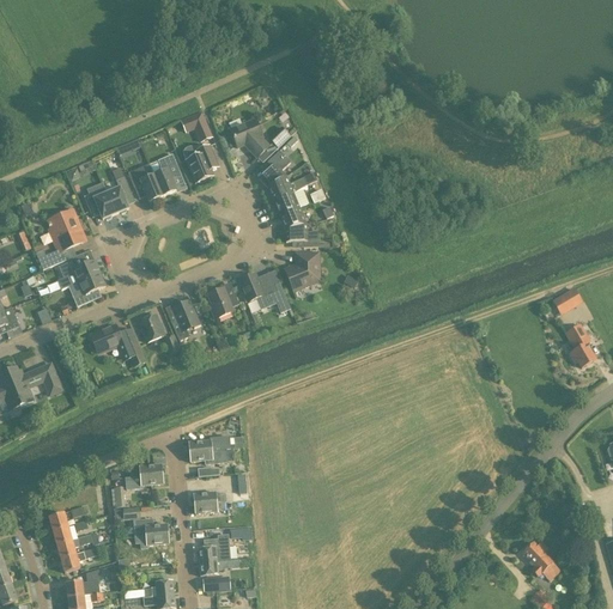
[(190,116),(195,127),(201,140),(212,135),(201,111),(190,116)]
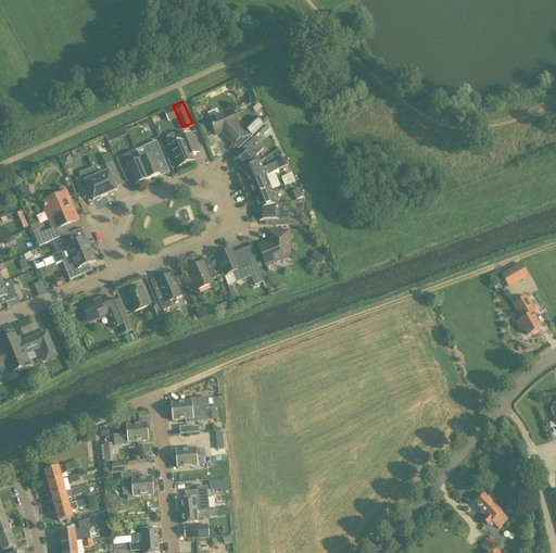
[(234,142),(244,132),(237,124),(238,123),(231,108),(209,117),(215,133),(222,130),(234,142)]
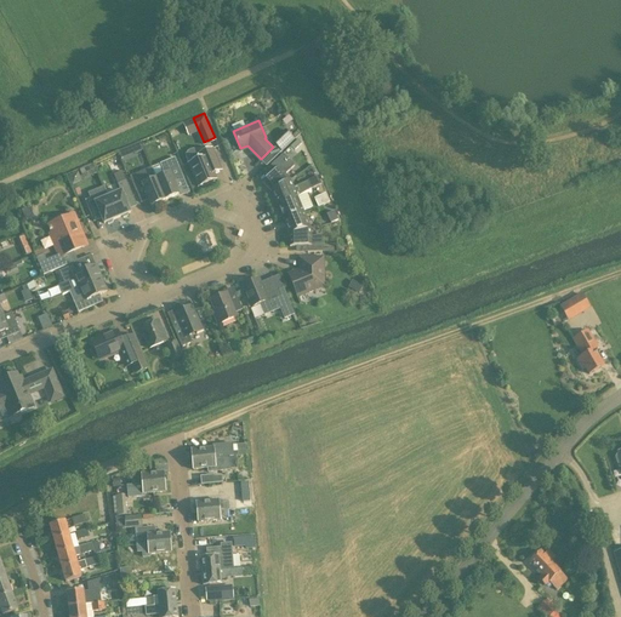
[(288,130),(275,142),(281,148),(294,137),(288,130)]
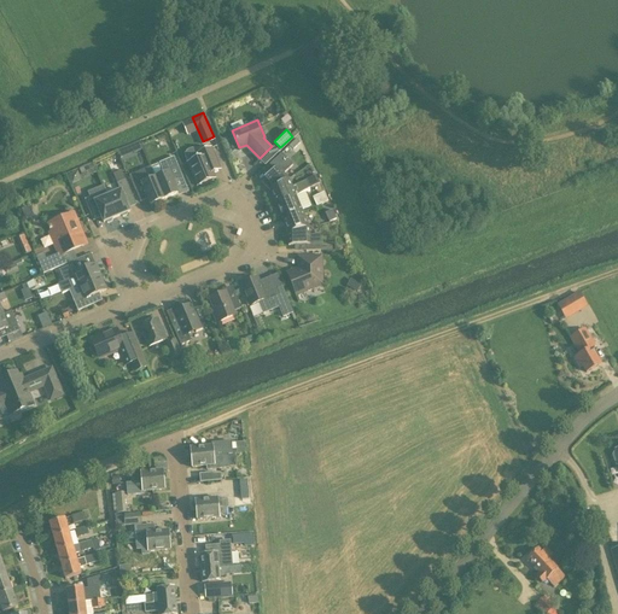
[(295,146),(301,138),(296,134),(290,144),(295,146)]
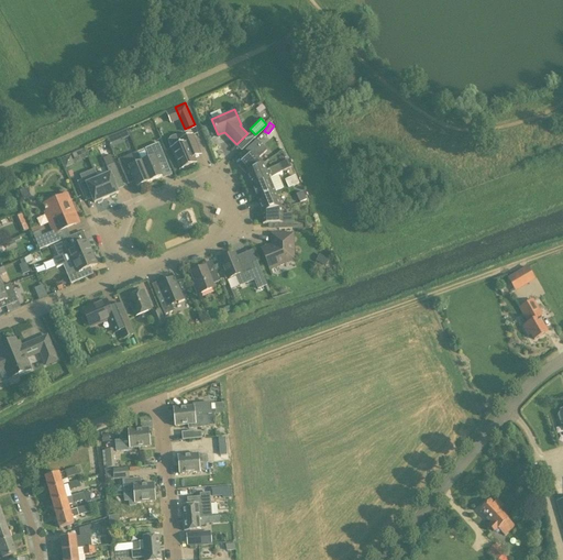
[(128,125),(107,133),(110,140),(130,133),(128,125)]
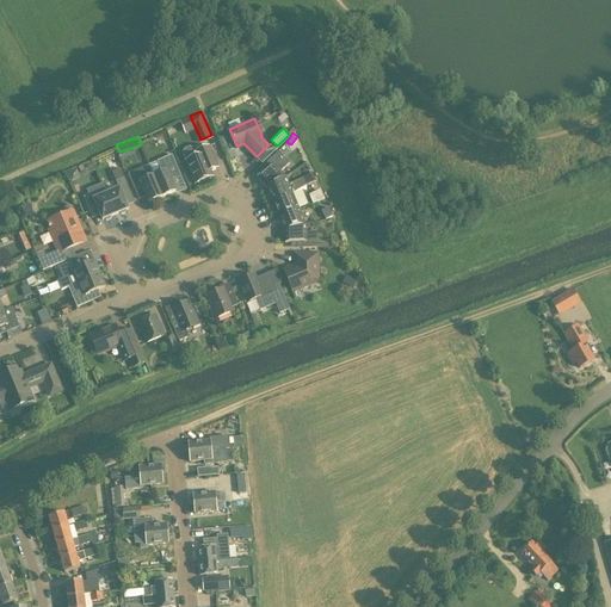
[(213,173),(205,158),(213,155),(208,144),(196,149),(198,154),(185,159),(195,181),(213,173)]
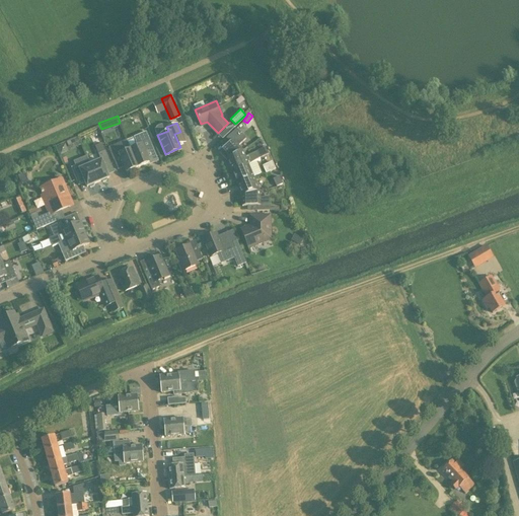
[(227,158),(242,148),(238,144),(245,137),(236,127),(226,136),(230,140),(219,150),(227,158)]
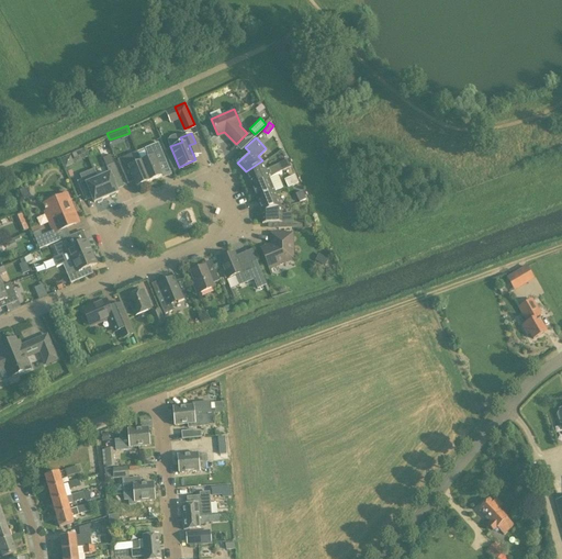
[(157,163),(166,158),(158,141),(145,146),(149,156),(141,159),(149,179),(161,174),(157,163)]
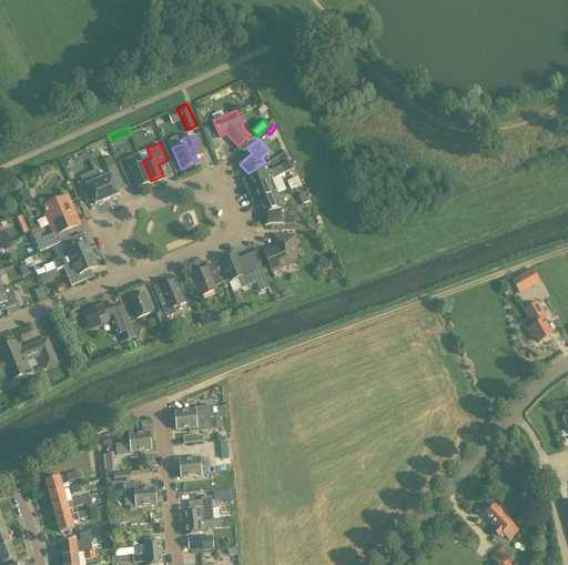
[(271,157),(275,165),(290,158),(286,150),(271,157)]
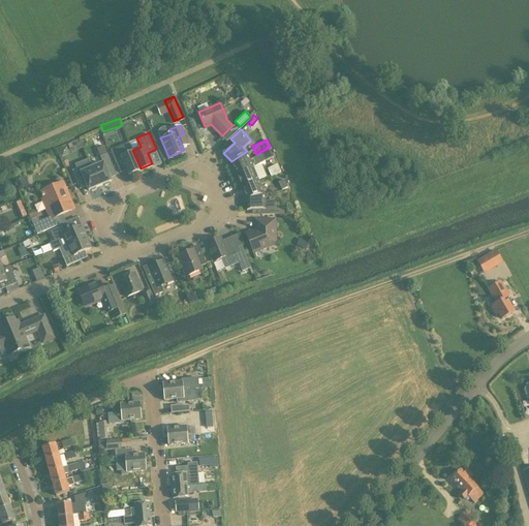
[(141,168),(132,150),(127,152),(123,143),(111,148),(116,160),(123,158),(129,174),(141,168)]
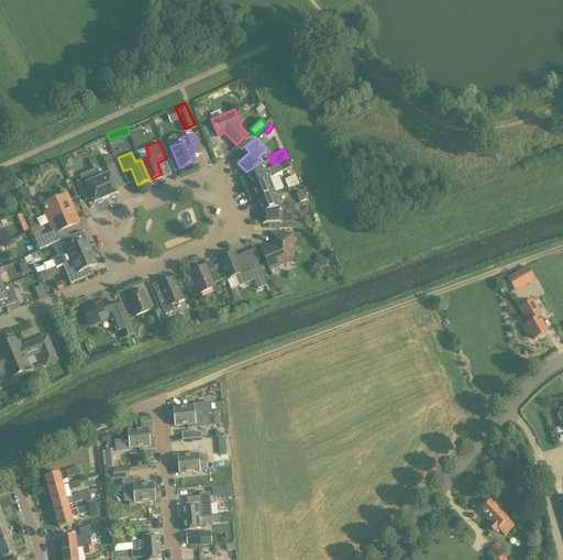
[(103,156),(110,172),(98,176),(107,196),(118,190),(112,177),(120,174),(114,161),(111,153),(103,156)]
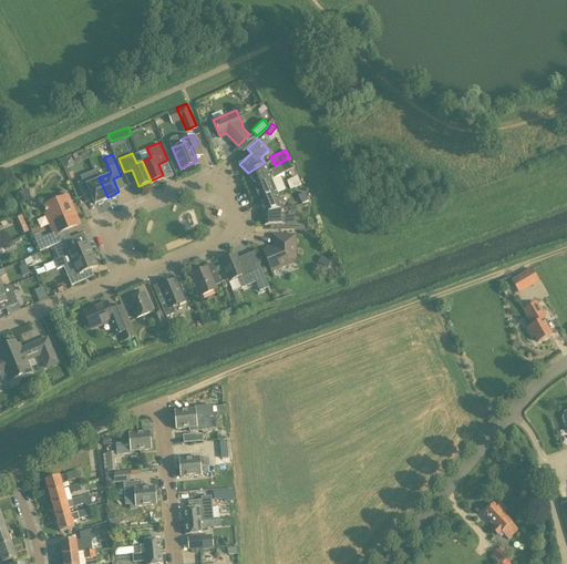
[(281,163),(285,170),(294,165),(290,159),(281,163)]
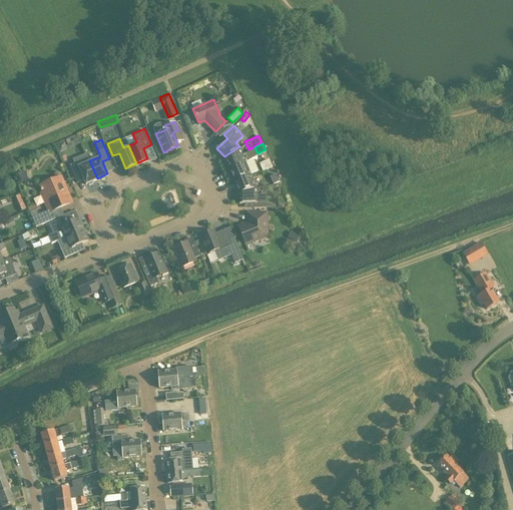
[(239,146),(224,156),(228,167),(245,160),(239,146)]
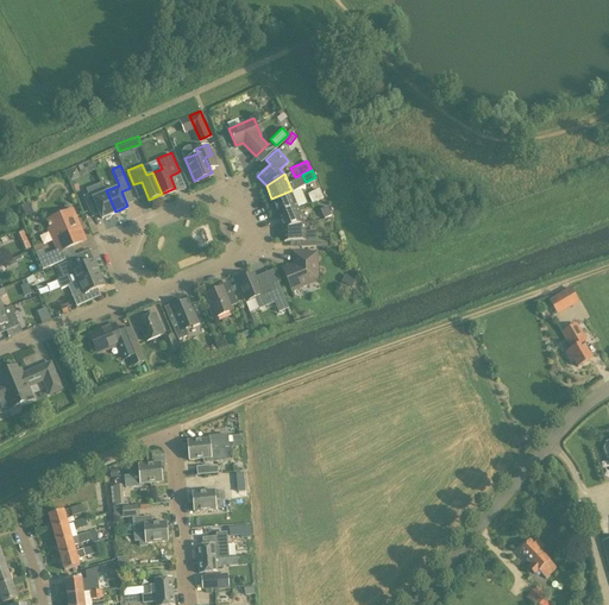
[(308,191),(312,200),(324,195),(320,187),(308,191)]
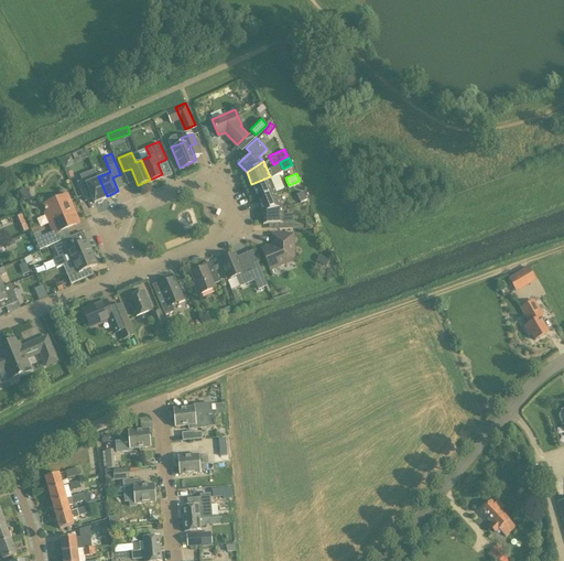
[(107,196),(98,176),(87,182),(85,177),(77,181),(83,194),(90,191),(95,201),(107,196)]
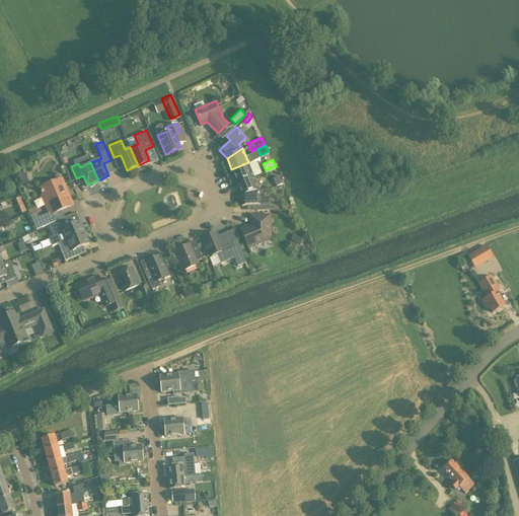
[(248,162),(231,169),(236,181),(253,174),(248,162)]
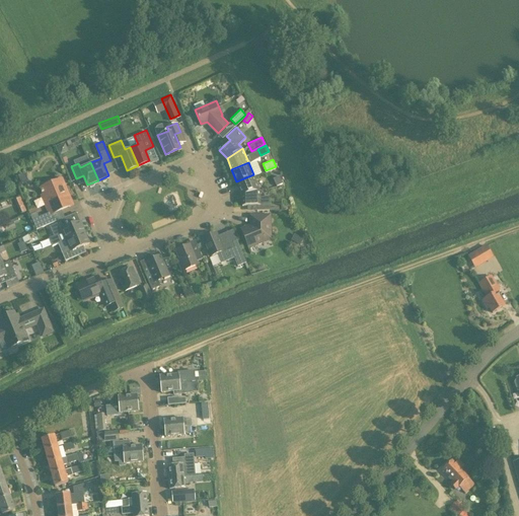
[(22,182),(28,179),(24,170),(17,173),(22,182)]
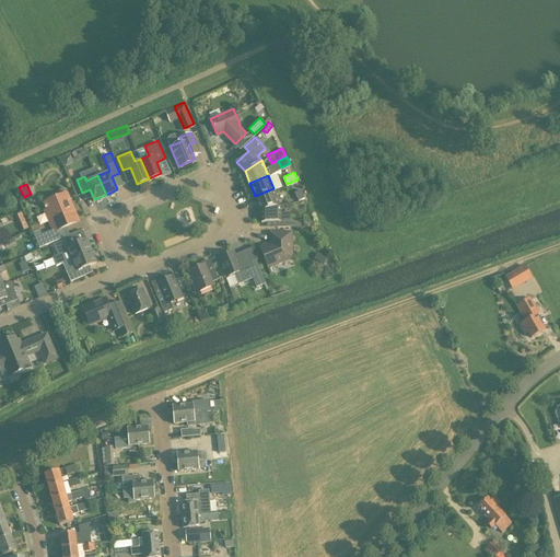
[(273,188),(255,196),(260,208),(280,204),(273,188)]
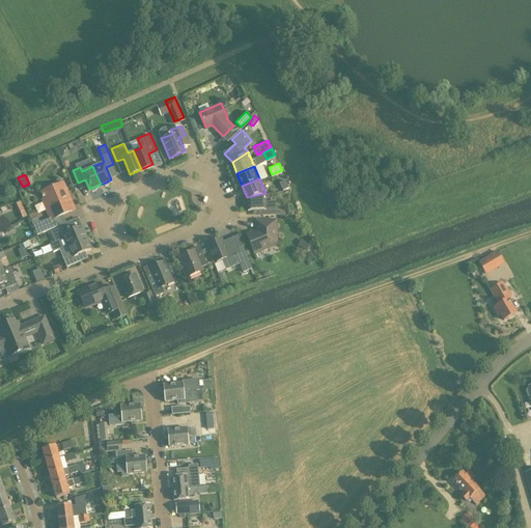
[(61,207),(73,202),(63,181),(40,190),(48,207),(47,207),(50,216),(39,220),(37,215),(31,218),(37,232),(55,225),(52,218),(63,213),(61,207)]
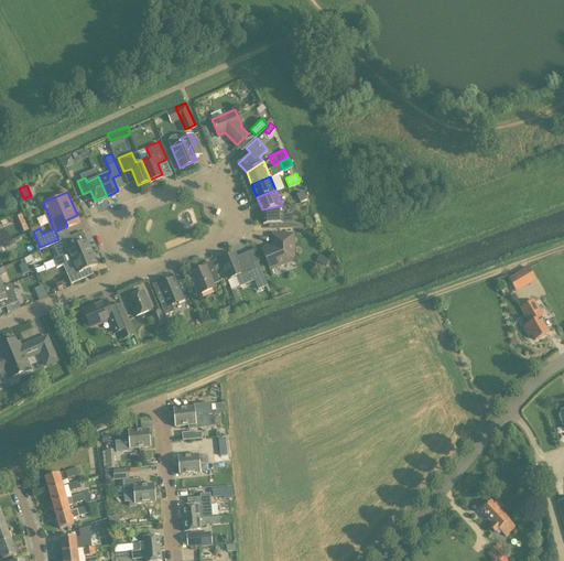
[(282,205),(262,209),(263,222),(279,220),(279,227),(293,226),(292,212),(282,212),(282,205)]
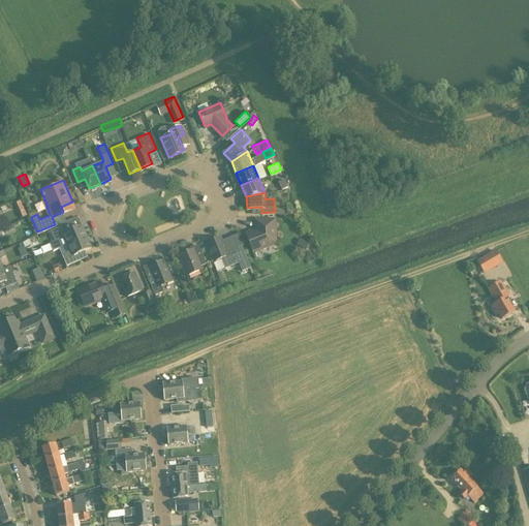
[(22,197),(16,199),(21,215),(26,213),(22,197)]
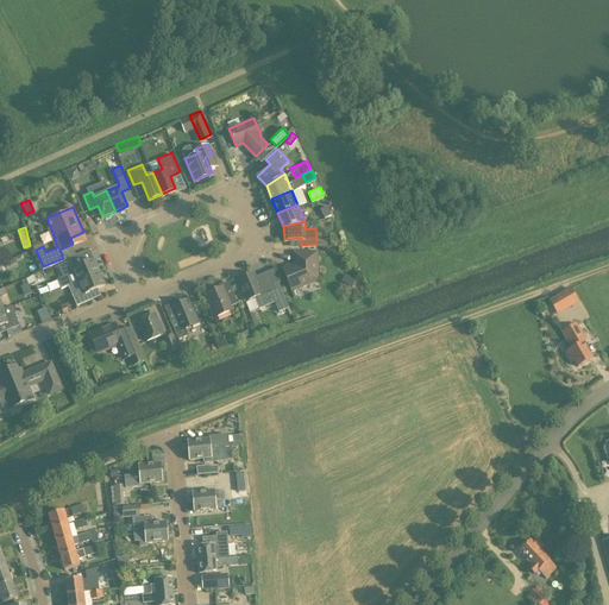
[(292,288),(316,277),(316,250),(294,251),(294,263),(287,263),(287,265),(283,266),(292,288)]
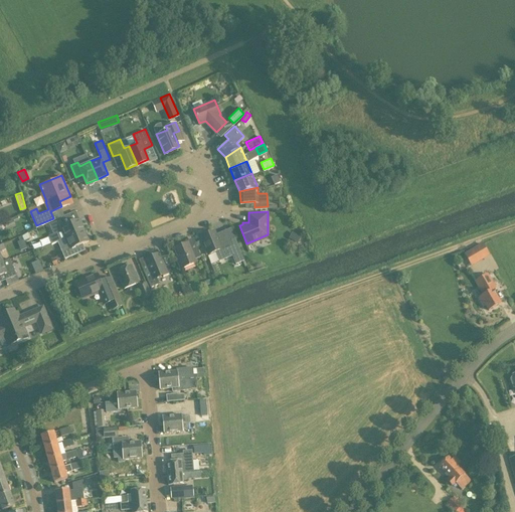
[(65,236),(83,228),(79,217),(62,224),(60,218),(49,223),(53,233),(63,229),(65,236)]
